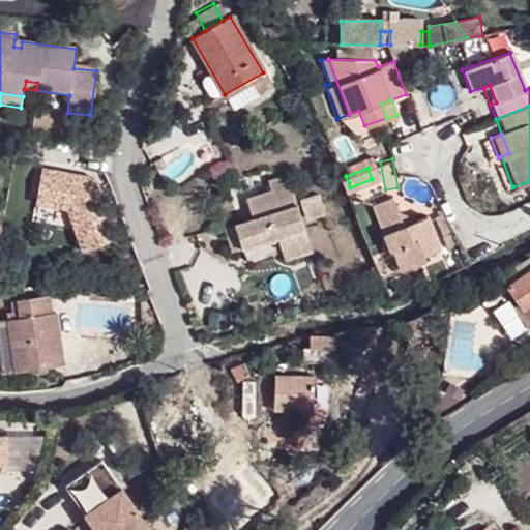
[(268,192),(245,199),(249,216),(295,202),(287,172),(265,179),(268,192)]
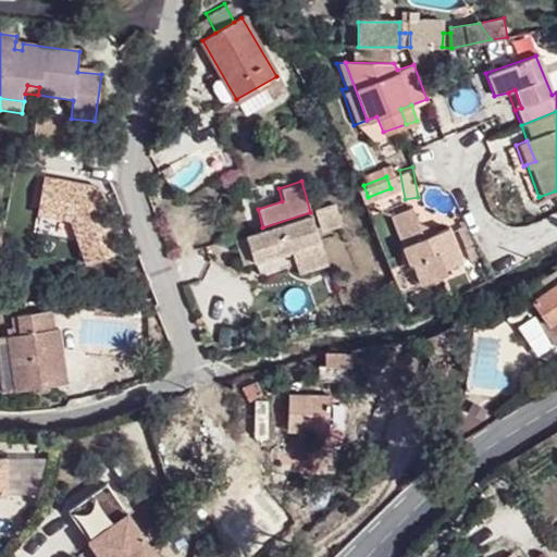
[(363,185),(350,190),(356,202),(368,197),(363,185)]
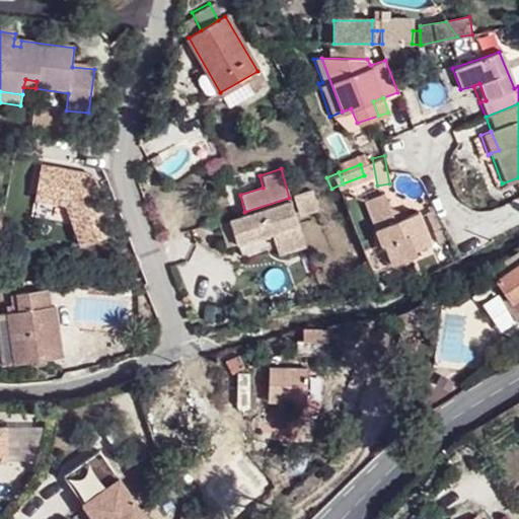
[(316,209),(309,191),(294,196),(300,214),(316,209)]
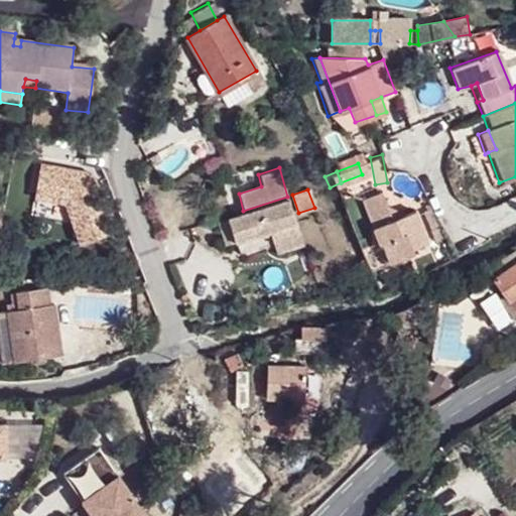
[(414,250),(431,244),(419,213),(402,219),(404,225),(397,228),(396,222),(385,194),(365,202),(382,247),(386,246),(394,265),(416,256),(414,250)]
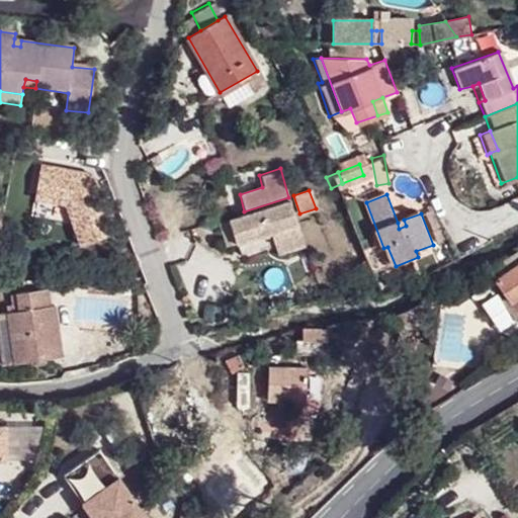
[(288,197),(244,211),(246,216),(227,222),(233,243),(269,231),(271,237),(298,229),(288,197)]
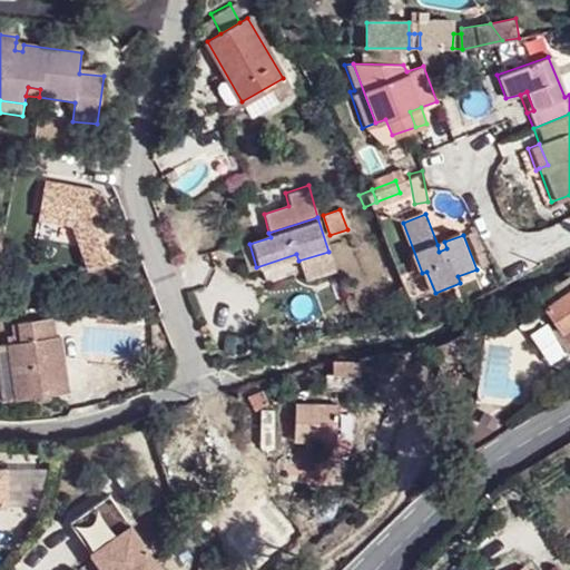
[(446,248),(444,242),(438,245),(439,252),(446,248)]
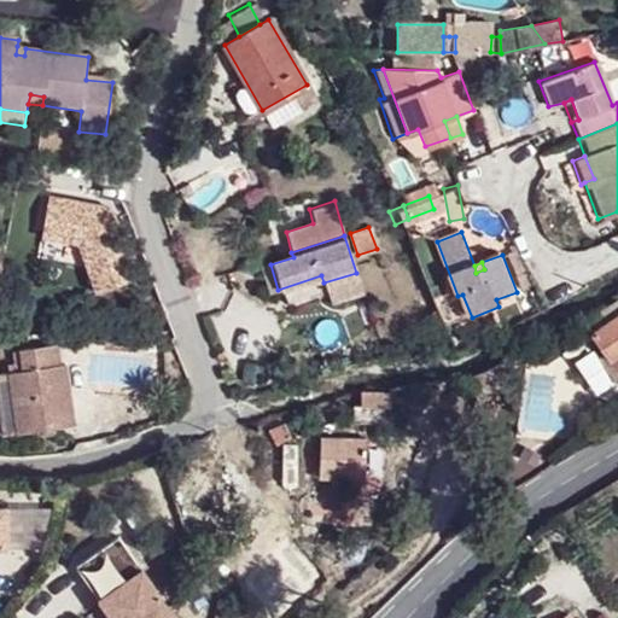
[(330,302),(362,291),(356,273),(324,283),(330,302)]
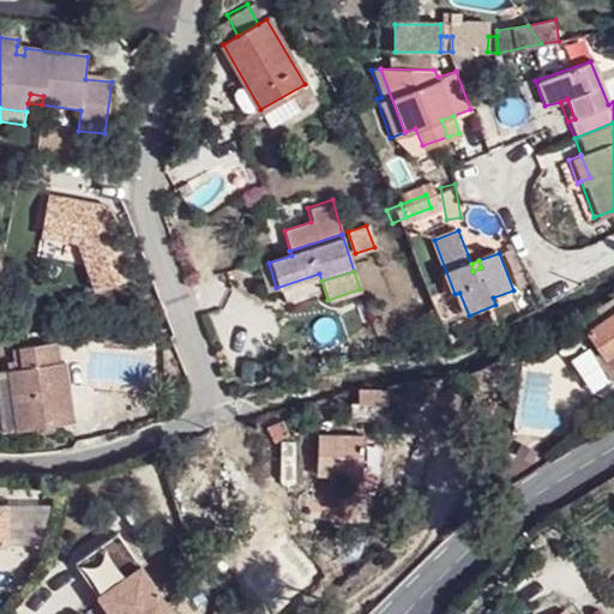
[(495,305),(516,298),(513,290),(493,298),(495,305)]
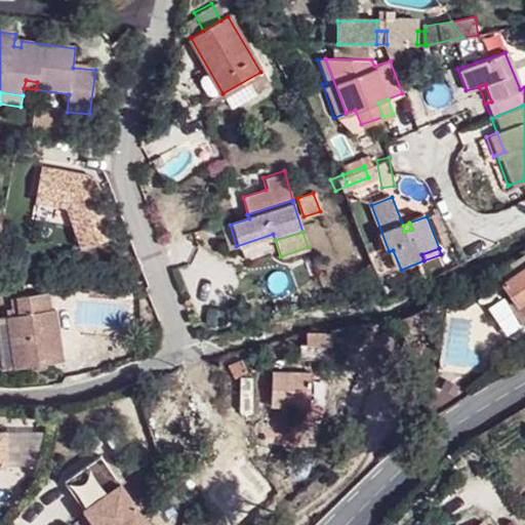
[(393,250),(389,251),(385,252),(392,273),(401,270),(393,250)]
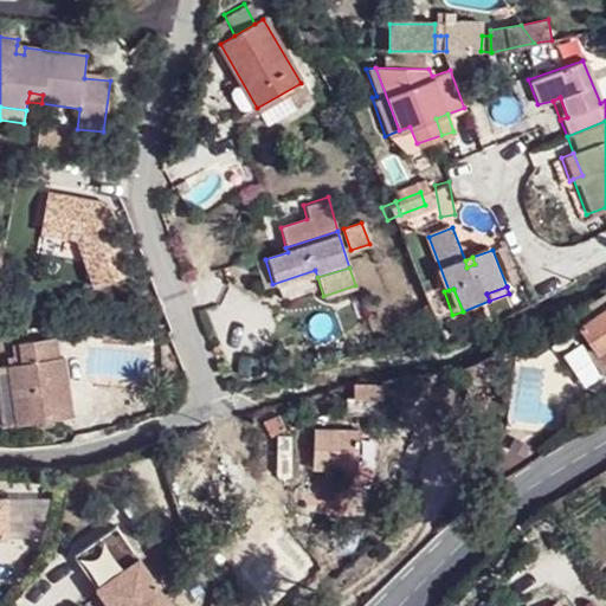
[(605,309),(579,330),(599,360),(594,363),(605,379),(605,309)]
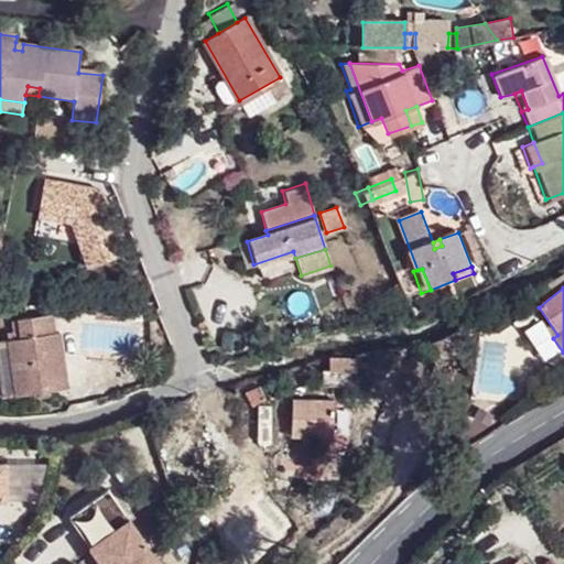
[(408,308),(402,296),(388,302),(393,315),(408,308)]
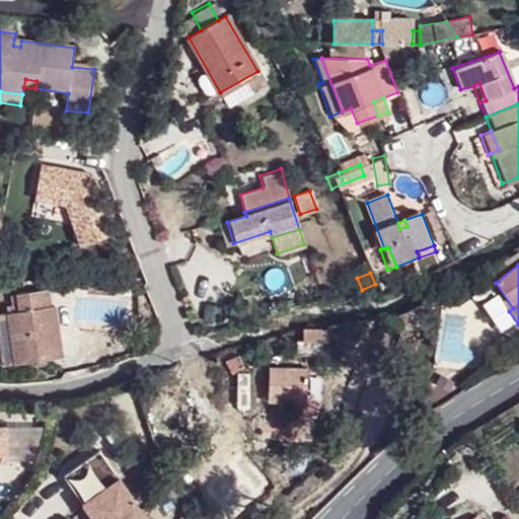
[(106,285),(84,284),(84,294),(105,295),(106,285)]
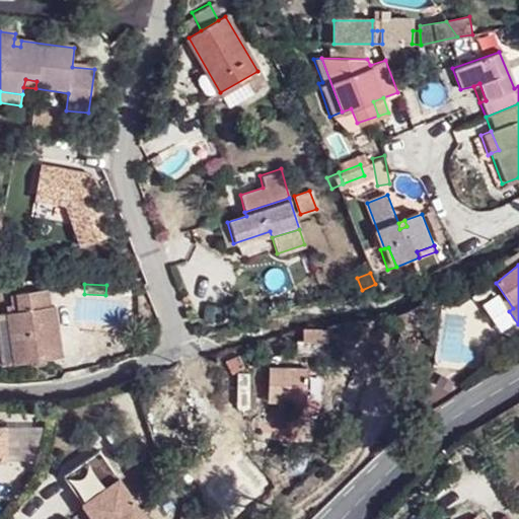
[(44,290),(13,293),(16,311),(3,313),(9,364),(57,357),(51,307),(46,307),(44,290)]
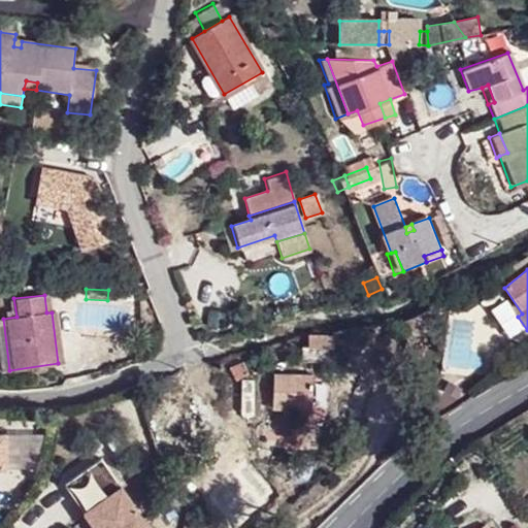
[(299,361),(329,363),(331,335),(307,334),(306,347),(299,347),(299,361)]
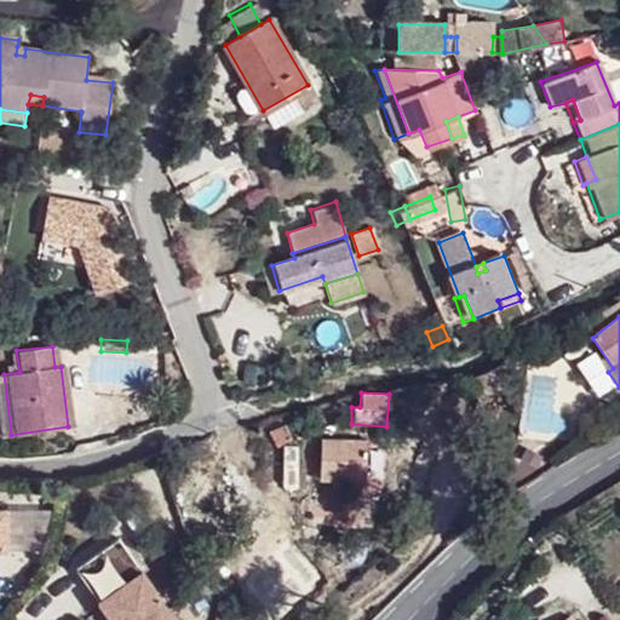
[(269,432),(274,451),(292,445),(286,428),(269,432)]
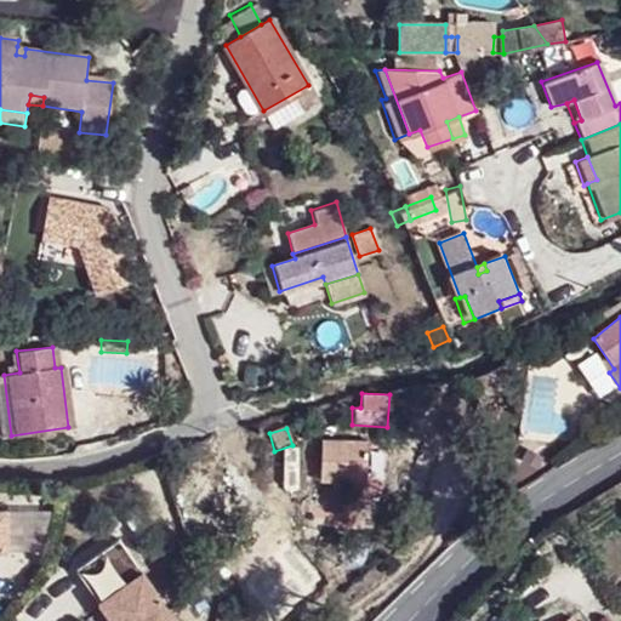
[(342,476),(341,483),(362,484),(364,442),(319,440),(319,474),(342,476)]
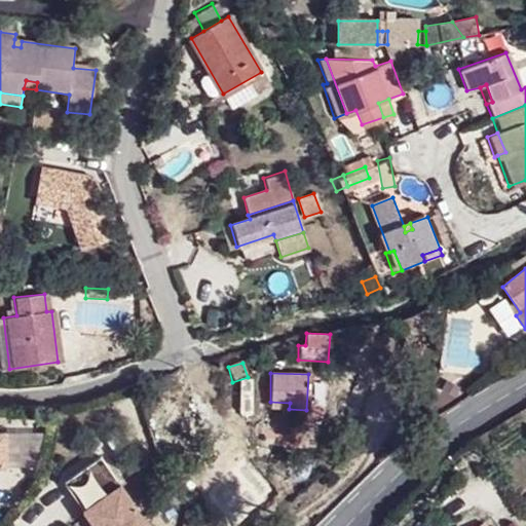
[(9,434),(0,433),(0,466),(7,467),(9,434)]
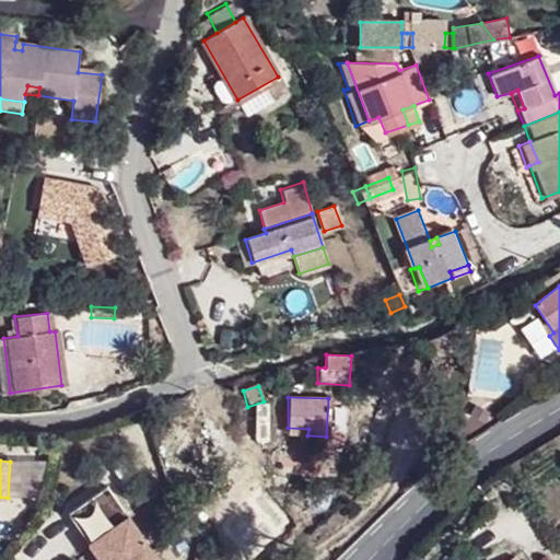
[(161,559),(108,483),(70,511),(103,559),(161,559)]
